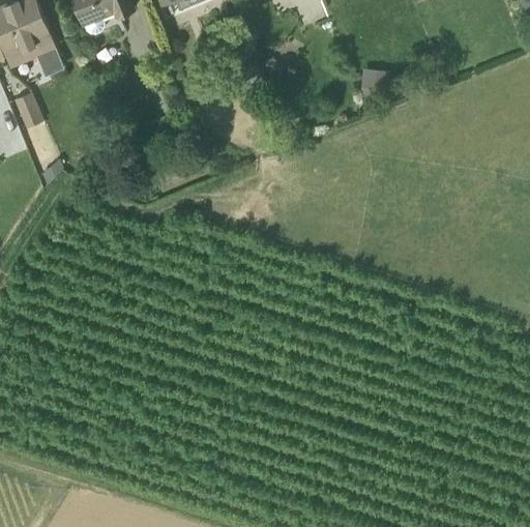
[(56,49),(36,0),(12,0),(0,5),(0,41),(10,68),(56,49)]
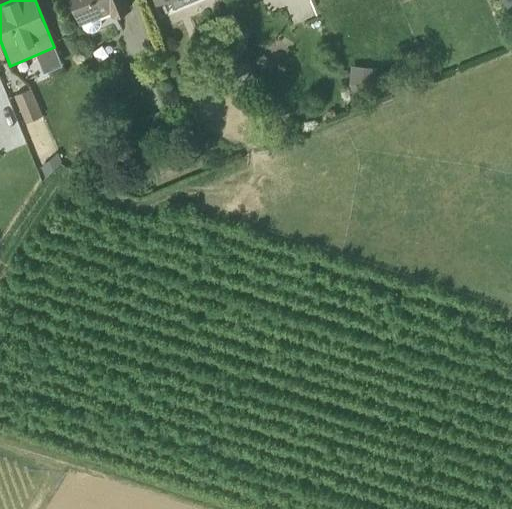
[(69,0),(80,25),(81,25),(83,29),(87,32),(92,33),(97,31),(100,26),(101,22),(99,17),(110,13),(112,17),(132,9),(128,0),(69,0)]
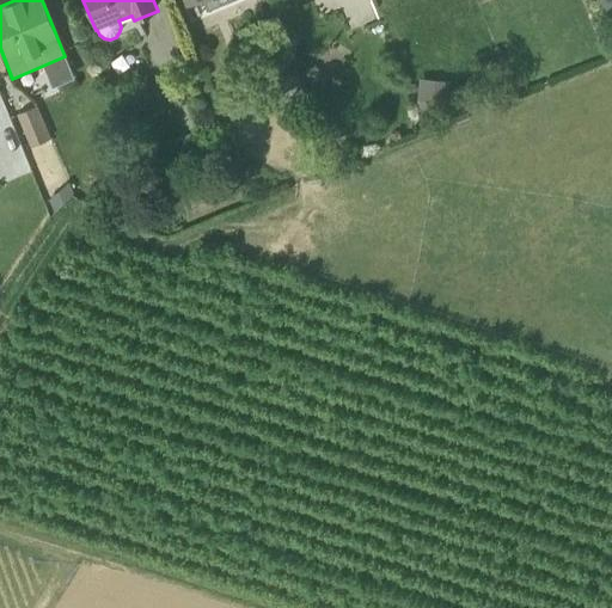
[(421,78),(418,103),(448,104),(450,80),(421,78)]
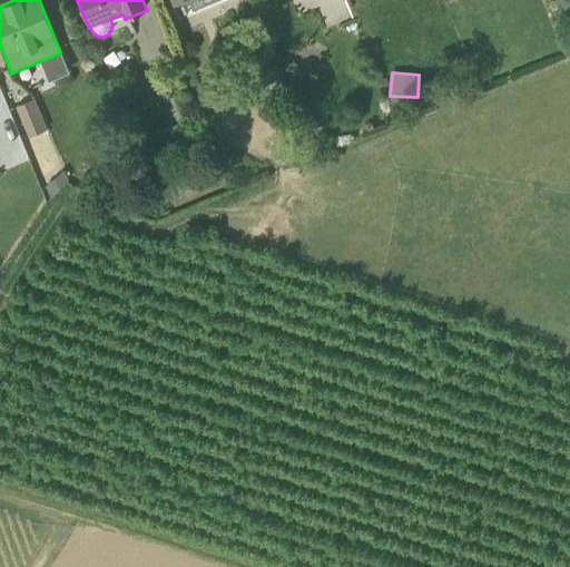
[(33,100),(15,108),(28,139),(47,132),(33,100)]
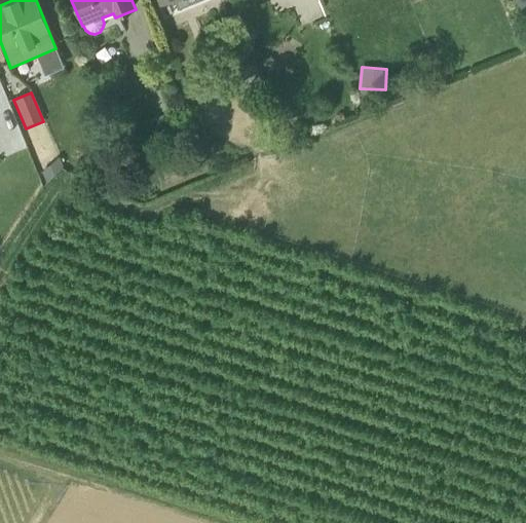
[(59,158),(42,173),(46,185),(63,167),(60,160),(59,158)]
